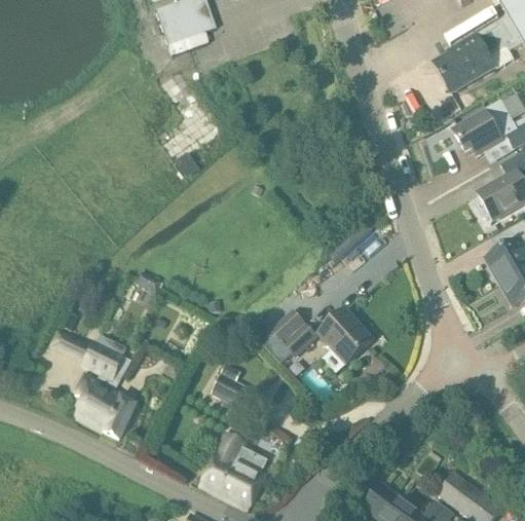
[(214,27),(203,0),(178,0),(154,8),(166,44),(214,27)]
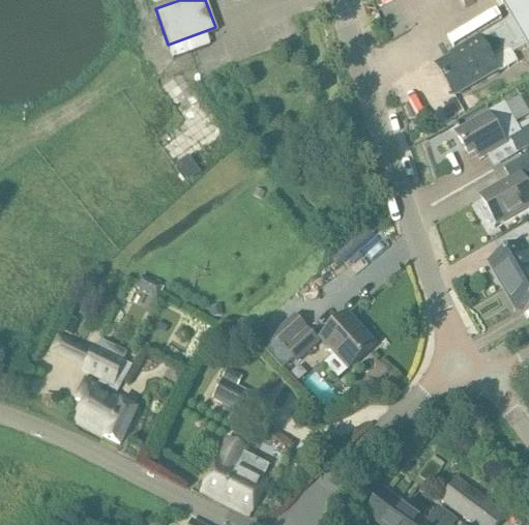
[(463,0),(464,1),(466,0),(502,0),(510,15),(436,61),(453,92),(498,66),(492,56),(510,46),(512,50),(526,41),(528,46),(528,0),(463,0)]
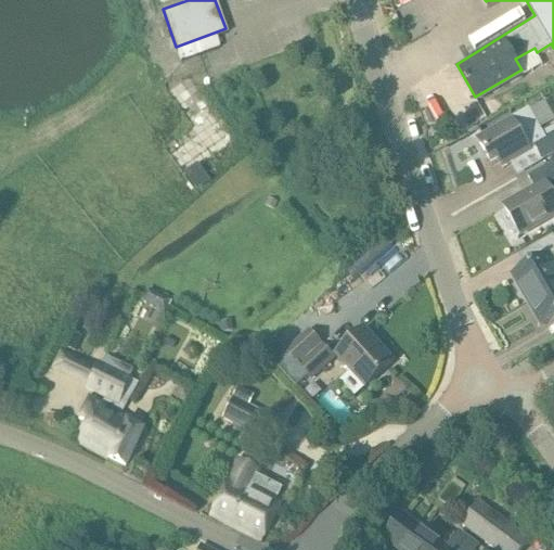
[(499,156),(502,164),(531,148),(535,145),(541,156),(553,149),(553,127),(544,132),(528,105),(512,114),(476,135),(491,161),(499,156)]
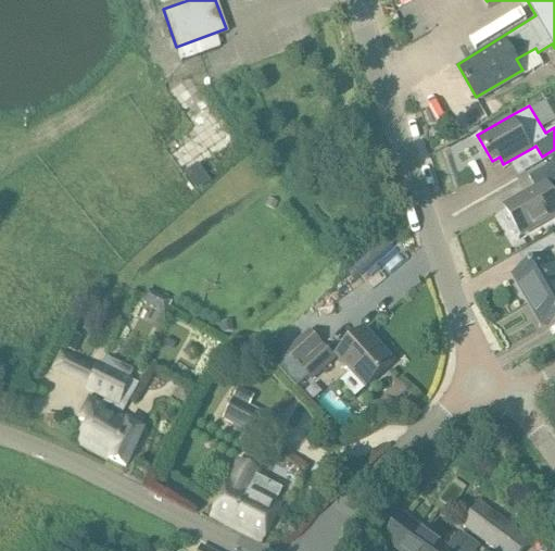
[(518,227),(519,229),(554,209),(554,157),(528,173),(535,186),(504,203),(506,205),(501,209),(501,216),(508,228),(514,229),(518,227)]
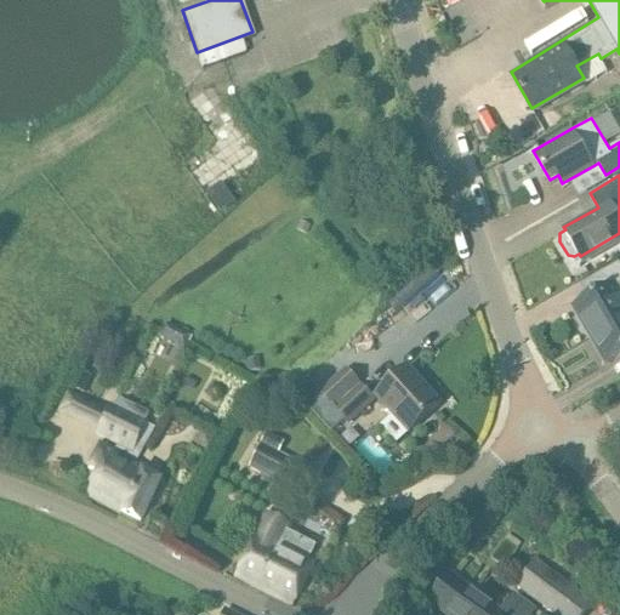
[(573,305),(589,332),(619,314),(619,260),(619,258),(579,282),(587,296),(573,305)]
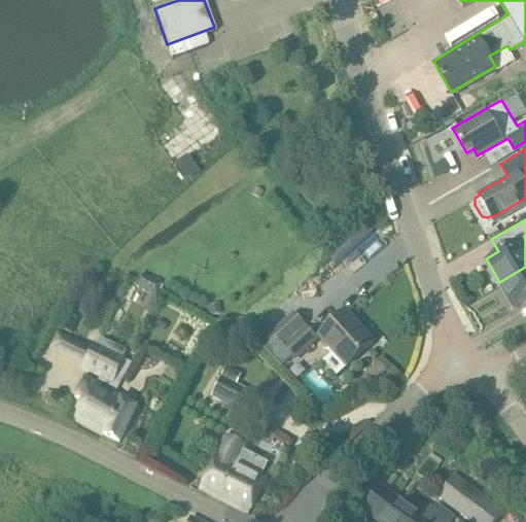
[(525,298),(525,267),(499,282),(513,306),(525,298)]
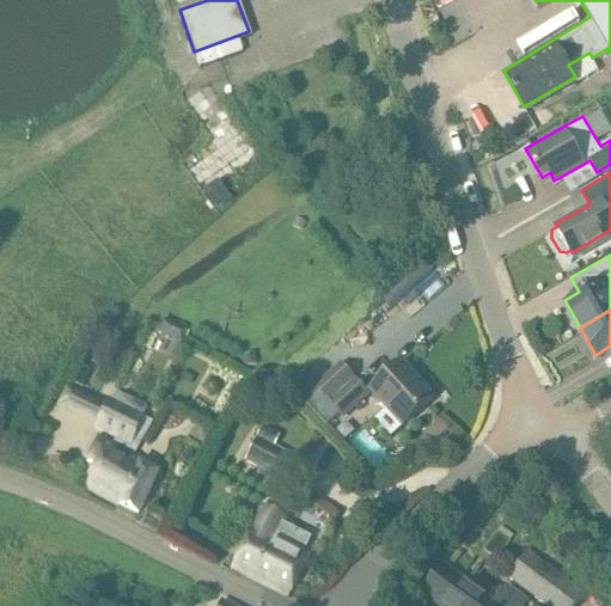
[(162,318),(154,331),(166,337),(172,324),(162,318)]
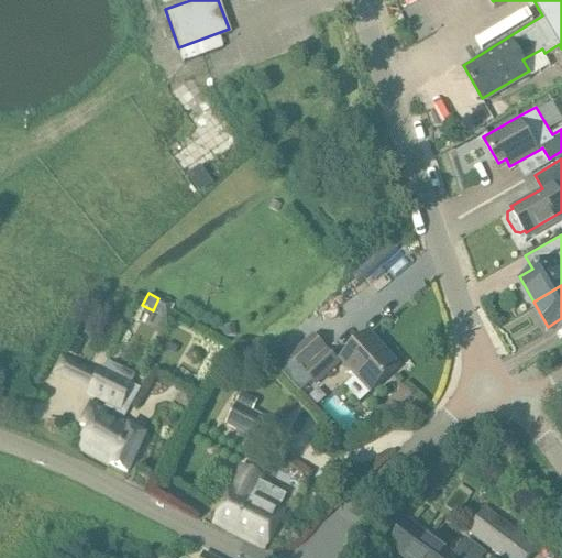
[(226,332),(235,330),(233,323),(224,324),(226,332)]
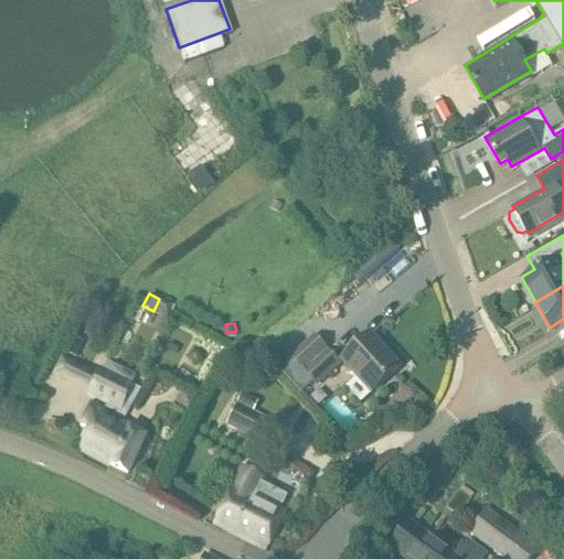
[(400,363),(370,330),(341,356),(371,389),(400,363)]
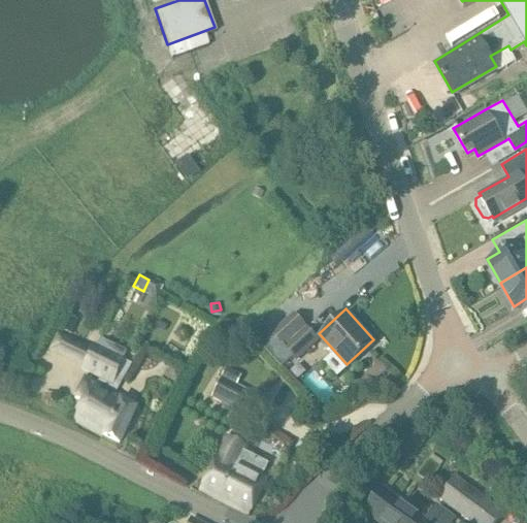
[(317,336),(293,311),(272,329),(293,354),(295,356),(317,336)]
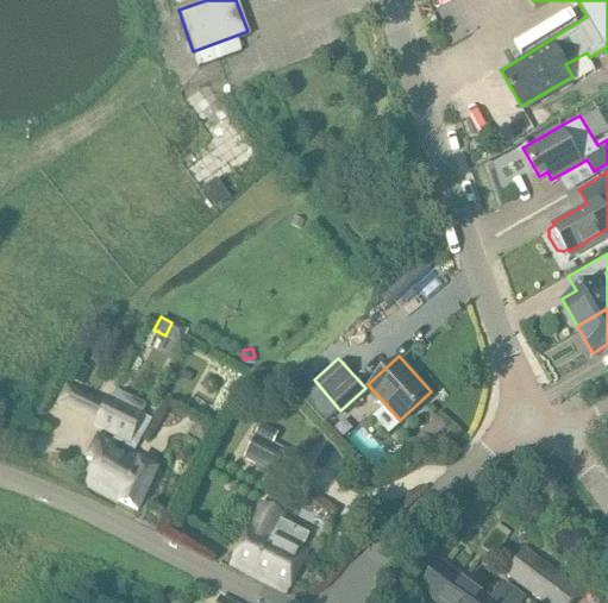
[(314,379),(301,366),(288,377),(325,420),(338,408),(314,379)]
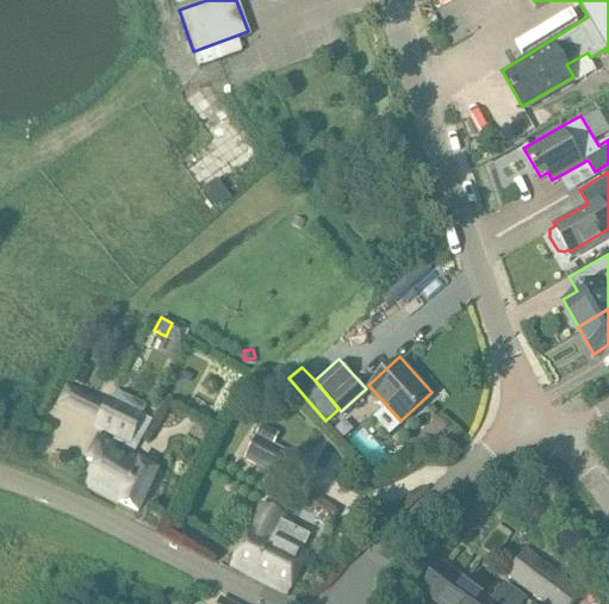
[(132,430),(142,434),(150,418),(137,412),(138,410),(106,394),(92,423),(128,441),(132,430)]
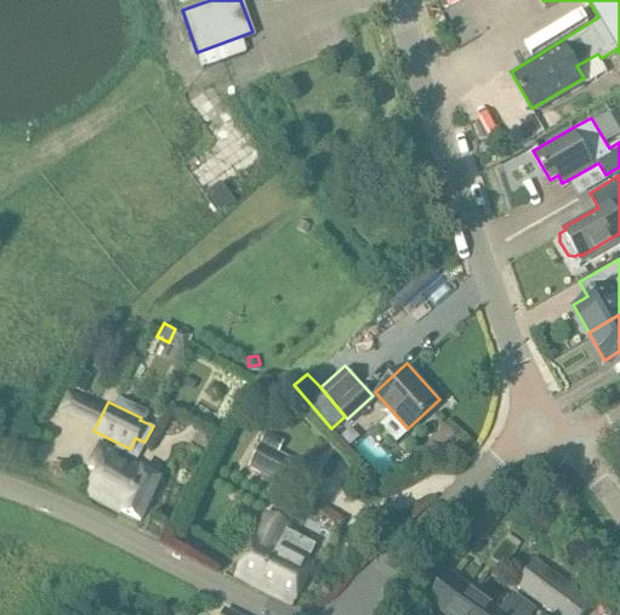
[(246,462),(294,488),(306,465),(277,449),(283,438),(265,428),(246,462)]
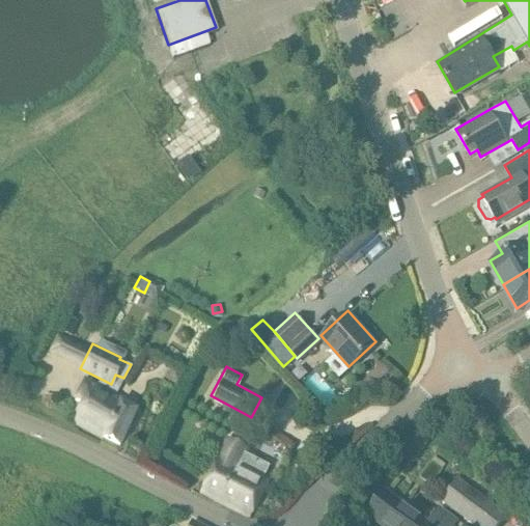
[(103,433),(118,441),(136,407),(119,397),(120,394),(118,393),(86,376),(83,376),(82,379),(73,394),(79,398),(75,407),(74,409),(76,411),(73,419),(75,420),(102,435),(103,433)]
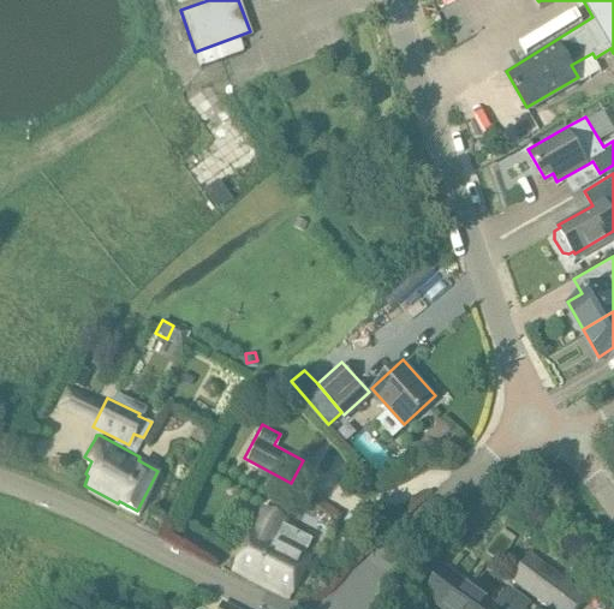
[(232,566),(287,592),(308,551),(269,533),(276,518),(260,508),(232,566)]
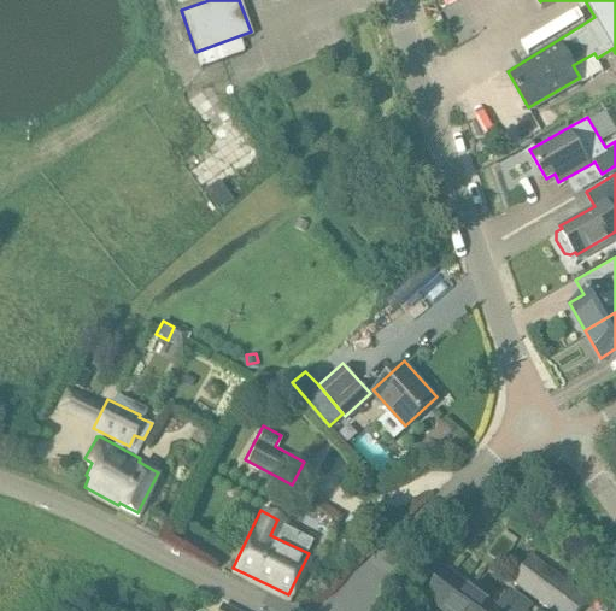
[(532,552),(511,579),(556,610),(576,610),(590,594),(532,552)]
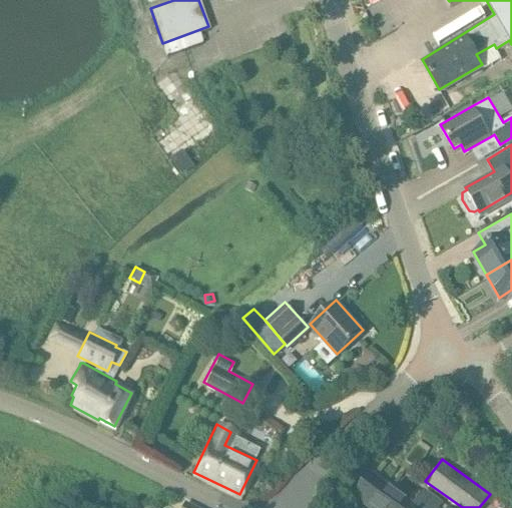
[(354,494),(373,507),(434,507),(440,501),(424,488),(413,503),(371,472),(354,494)]
